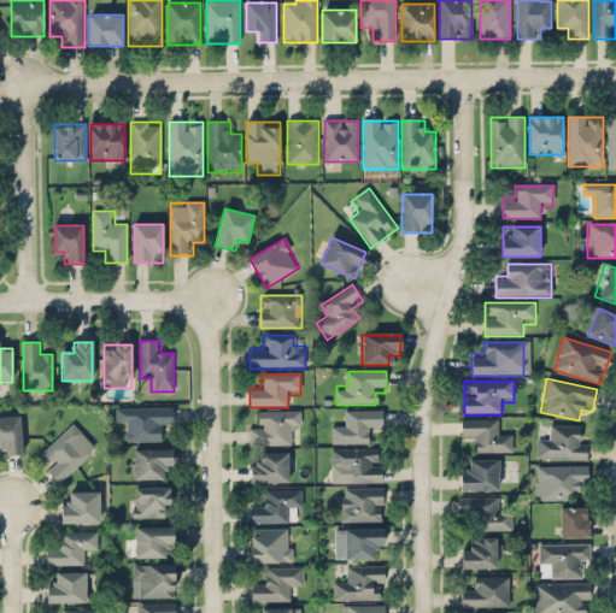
[(160,442),(160,431),(171,431),(171,410),(117,410),(117,420),(128,420),(128,442),(160,442)]
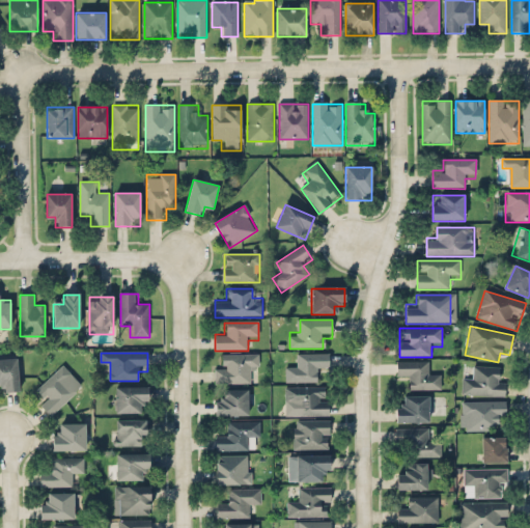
[(249,365),(258,365),(258,355),(224,356),(224,365),(215,365),(215,385),(249,384),(249,365)]
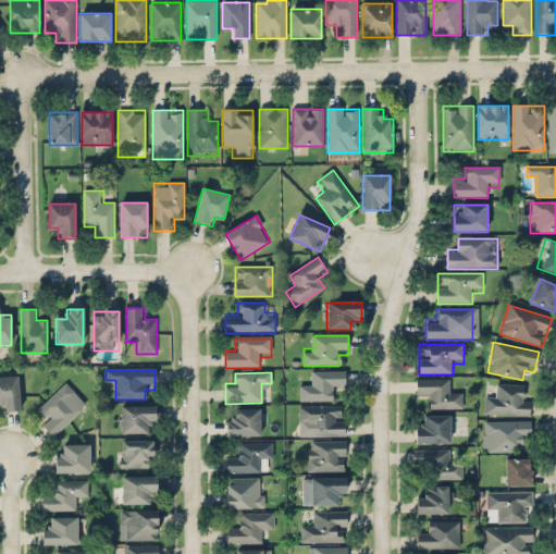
[(299,383),(299,402),(334,402),(334,391),(345,391),(345,372),(311,372),(311,383),(299,383)]
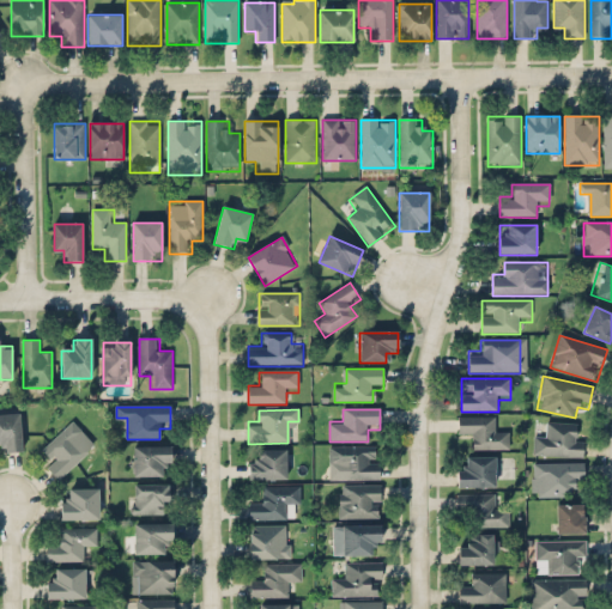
[(0,451),(22,451),(22,415),(0,415),(0,451)]
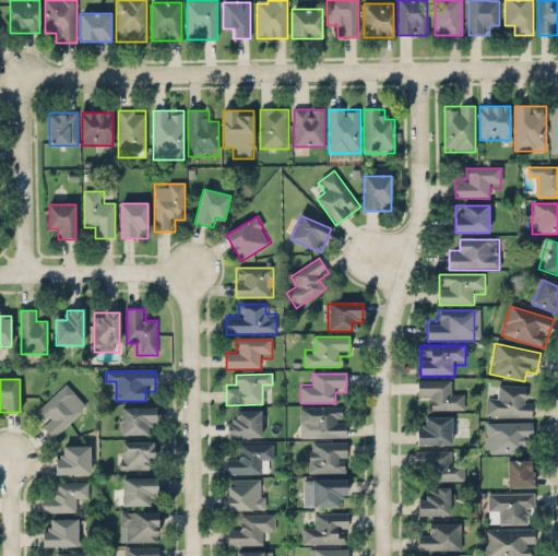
[(430,411),(463,411),(463,391),(453,391),(453,381),(418,381),(418,401),(430,401),(430,411)]
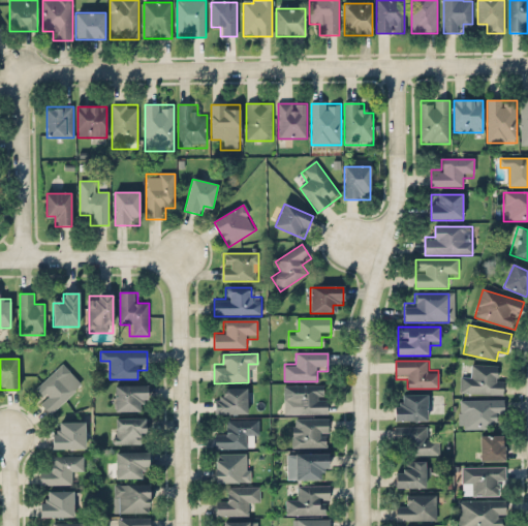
[(38,389),(44,395),(36,402),(51,416),(83,384),(62,364),(38,389)]
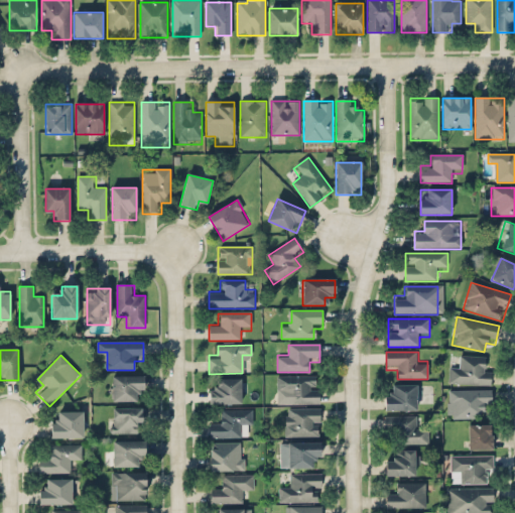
[(448,385),(490,386),(491,366),(482,366),(483,357),(449,356),(448,385)]
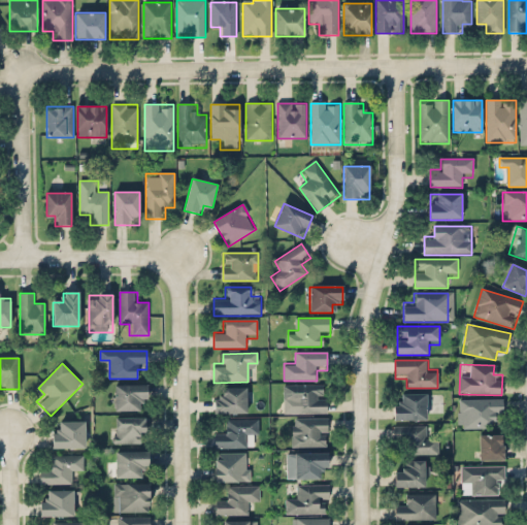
[(114,412),(146,412),(146,385),(114,385),(114,412)]
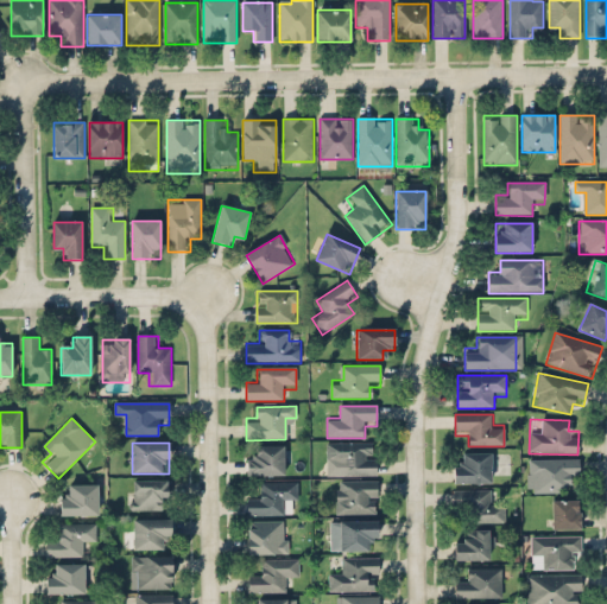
[(377,443),(327,443),(327,477),(377,477),(377,443)]
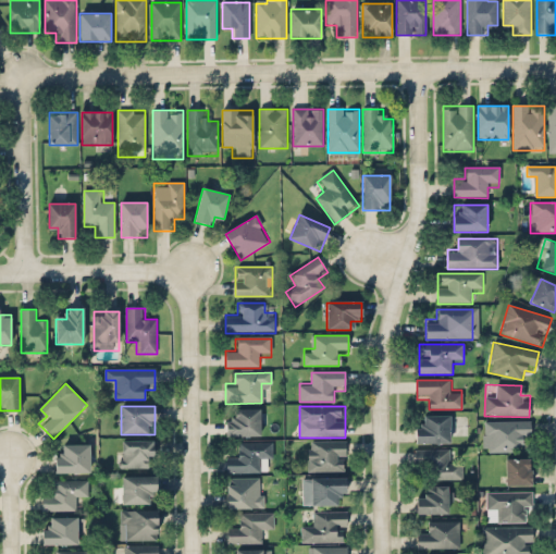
[(260,436),(260,409),(235,409),(235,419),(226,419),(226,436),(260,436)]
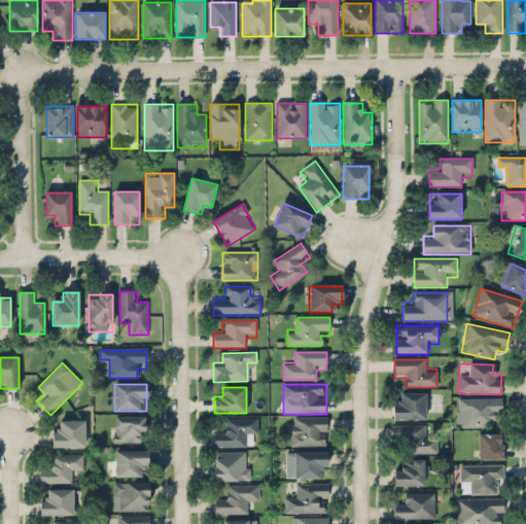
[(425,420),(425,393),(401,393),(401,402),(394,402),(394,420),(425,420)]
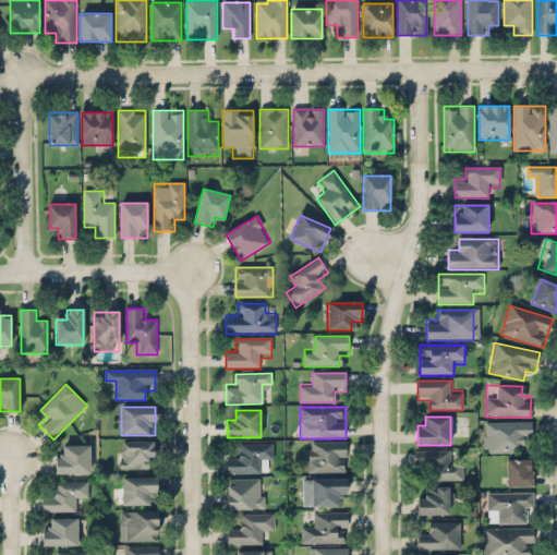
[(484,455),(521,455),(521,443),(532,442),(532,422),(484,423),(484,455)]
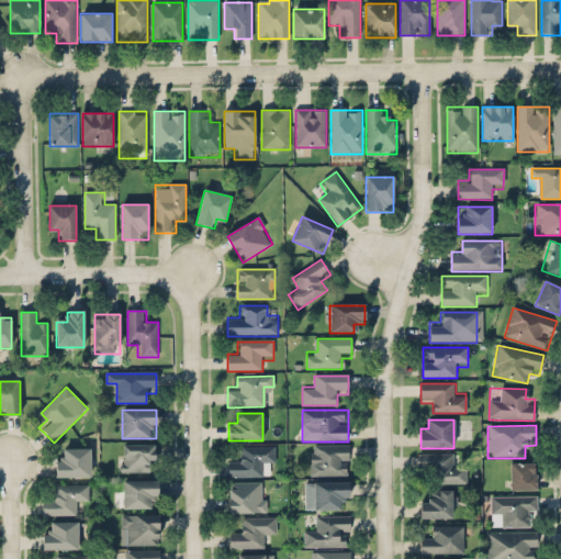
[(121,446),(121,472),(156,472),(156,446),(121,446)]
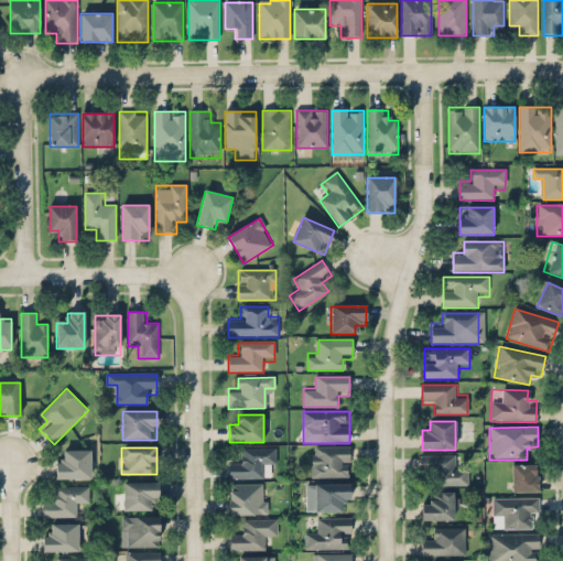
[(349,479),(349,448),(313,448),(313,479),(349,479)]
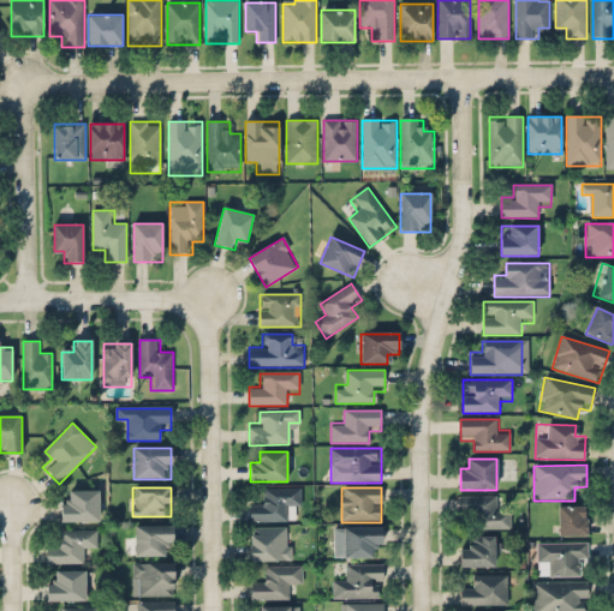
[(250,501),(250,522),(299,522),(299,489),(262,489),(262,501),(250,501)]
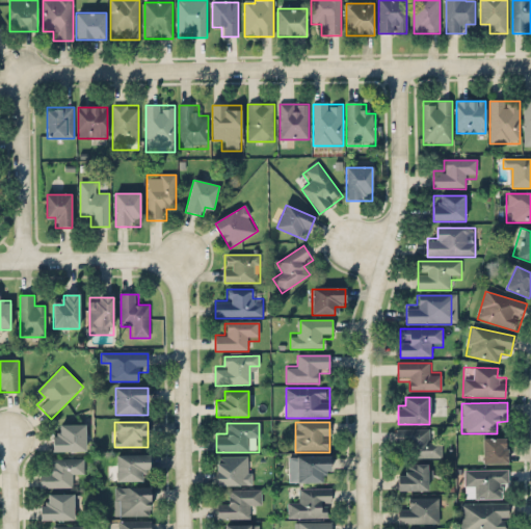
[(85,452),(85,425),(61,425),(61,434),(53,434),(53,452),(85,452)]
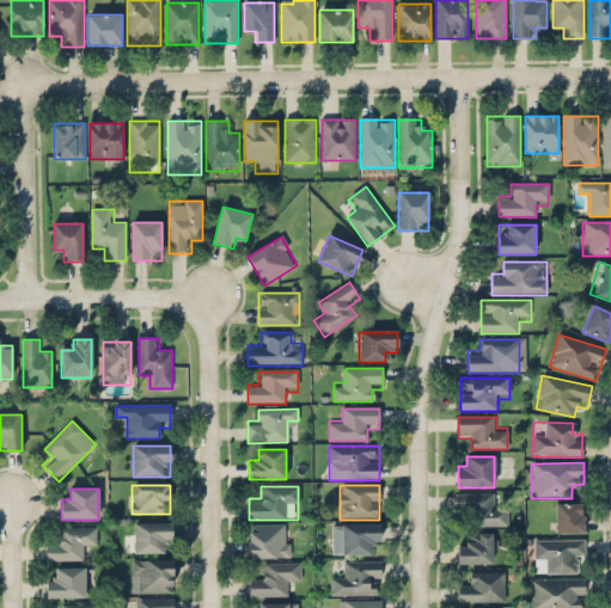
[(507,528),(507,507),(495,507),(495,495),(457,495),(457,516),(469,516),(469,528),(507,528)]
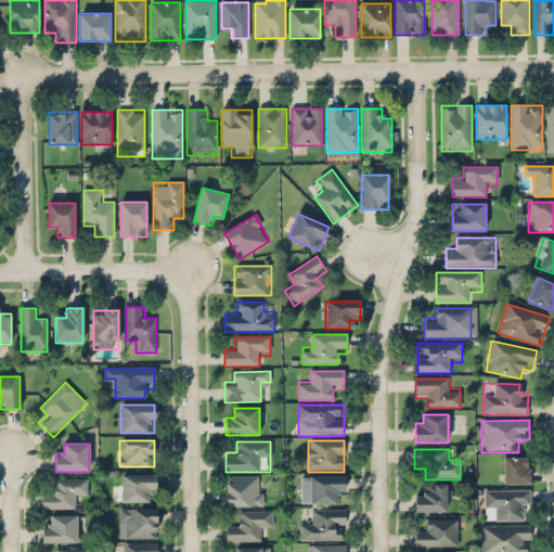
[(504,485),(530,485),(530,459),(504,459),(504,485)]
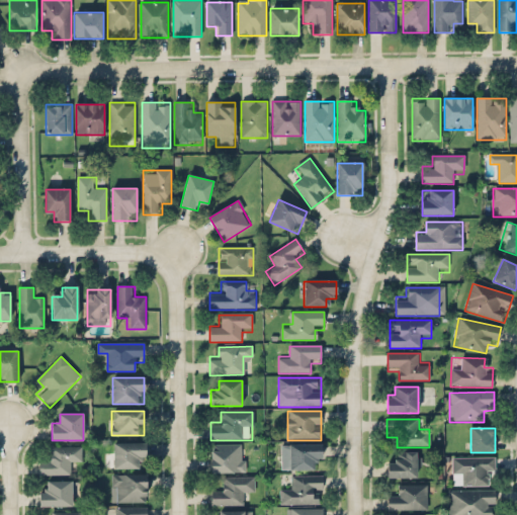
[(138,469),(138,462),(146,462),(146,443),(114,443),(114,469),(138,469)]
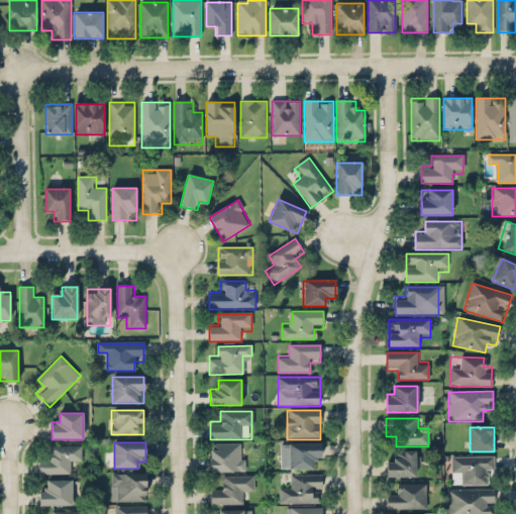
[(281,444),(281,470),(312,470),(312,460),(320,460),(320,444),(281,444)]
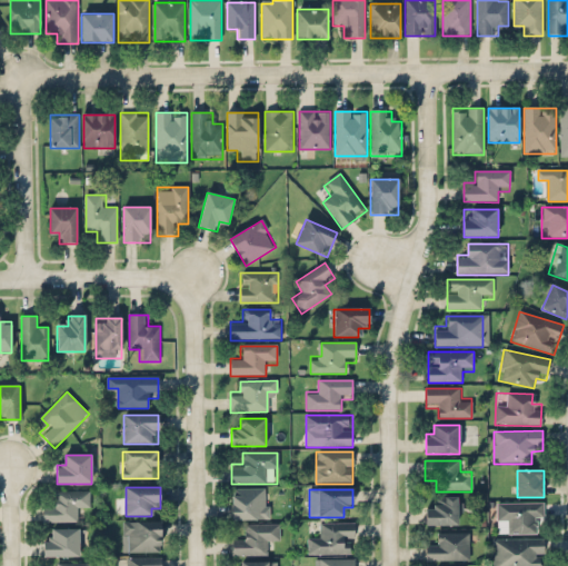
[(267,490),(232,490),(232,520),(267,520),(267,490)]
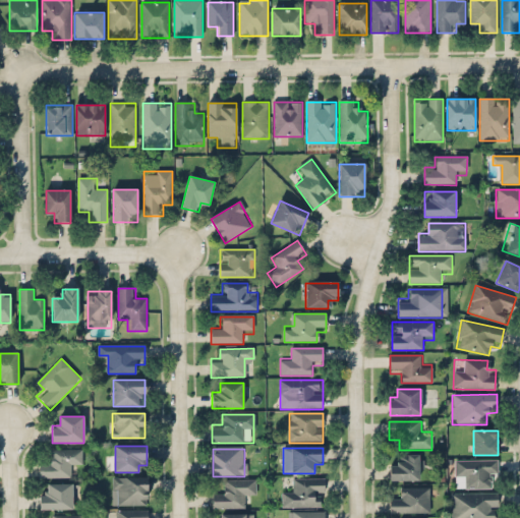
[(50,450),(50,460),(40,460),(40,479),(71,479),(71,469),(82,469),(82,450),(50,450)]
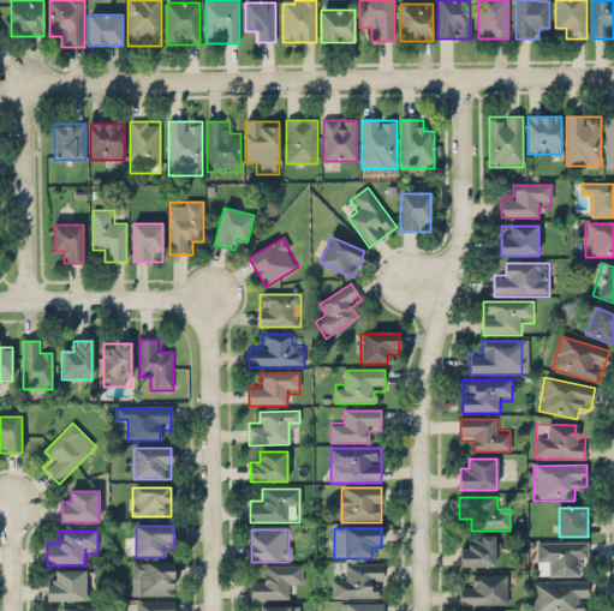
[(460,568),(499,568),(499,537),(471,537),(471,547),(460,547),(460,568)]
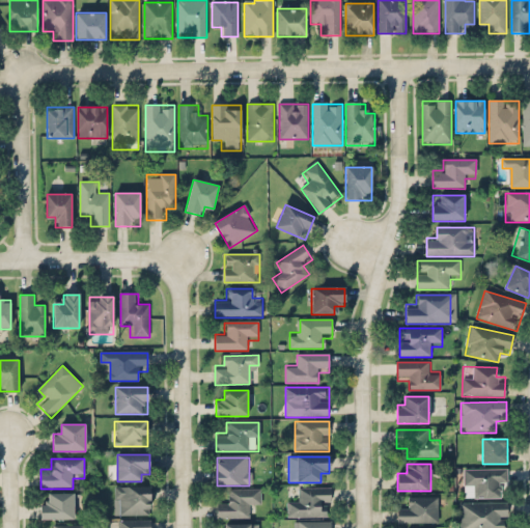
[(464,470),(464,498),(506,498),(506,470),(464,470)]
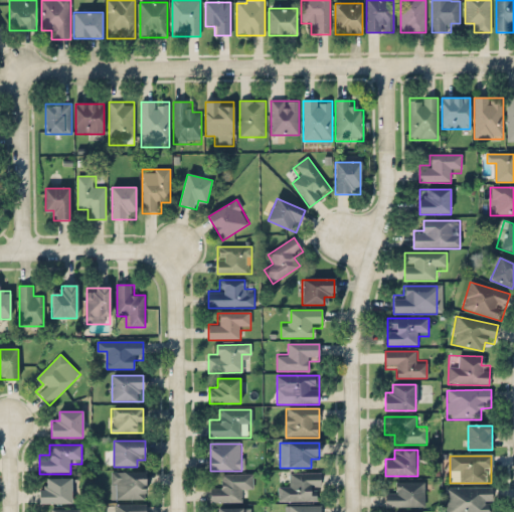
[(145,501),(145,473),(111,473),(111,501),(145,501)]
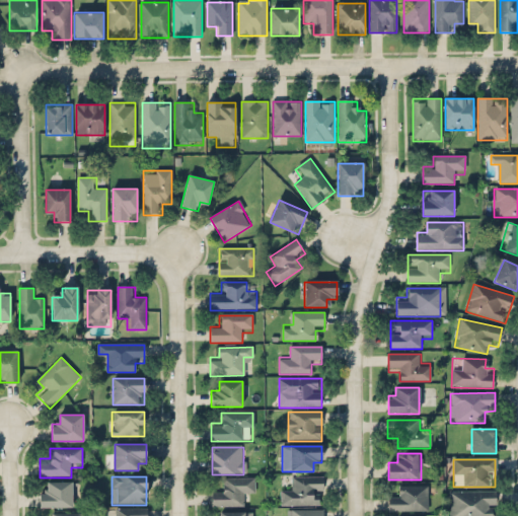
[(322,477),(291,477),(291,488),(281,488),(281,506),(322,506),(322,477)]
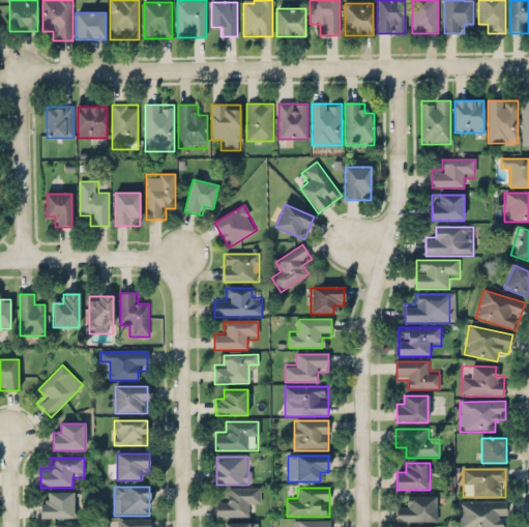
[(260,489),(227,489),(227,499),(216,499),(216,519),(250,519),(250,508),(260,508),(260,489)]
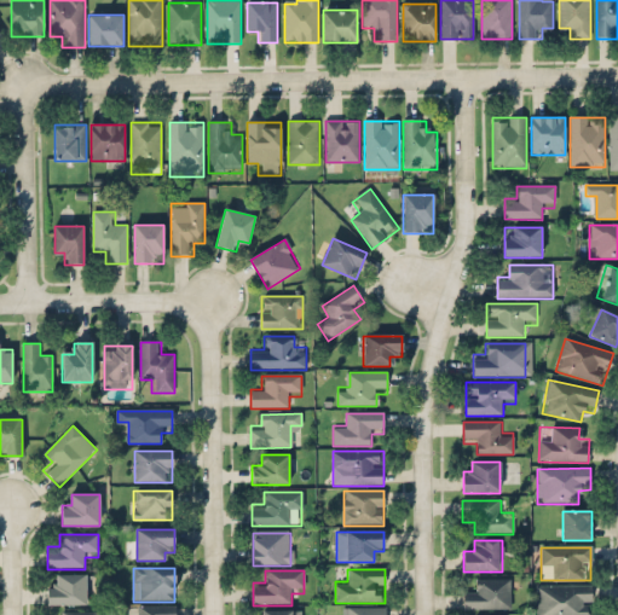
[(86,605),(86,575),(58,575),(58,586),(48,586),(48,605),(86,605)]
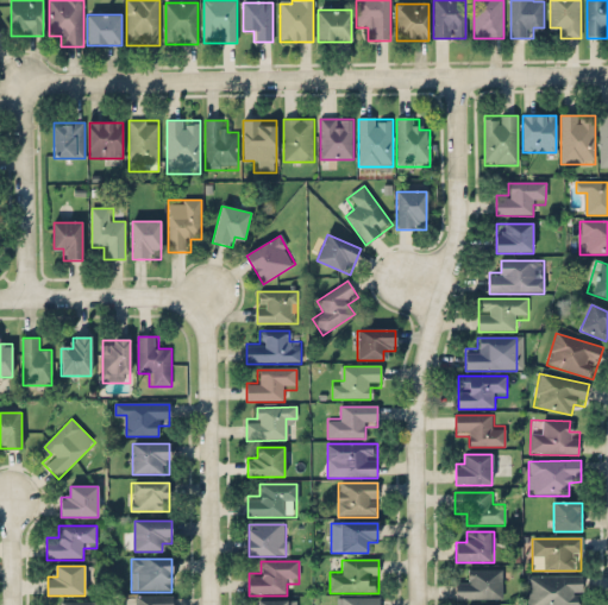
[(468,583),(456,583),(456,600),(502,600),(502,571),(468,571),(468,583)]
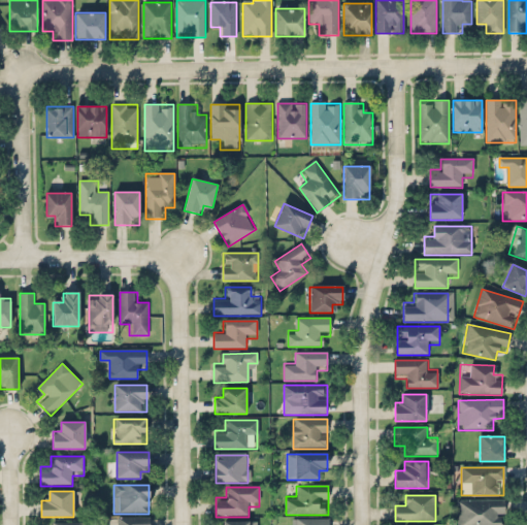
[(504,524),(504,500),(457,500),(457,524),(504,524)]
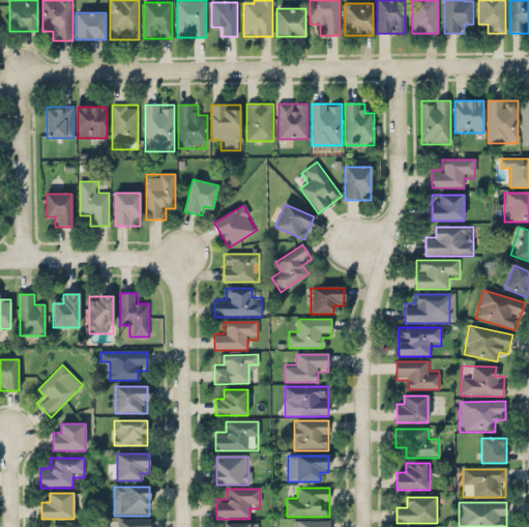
All buildings are outlined.
